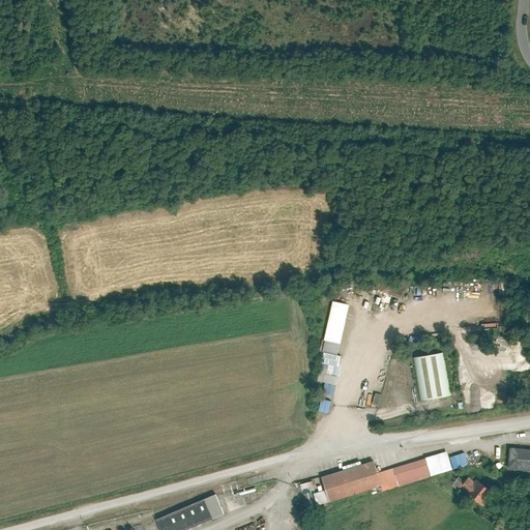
[(348,308),(333,304),(323,352),(336,355),(348,308)]
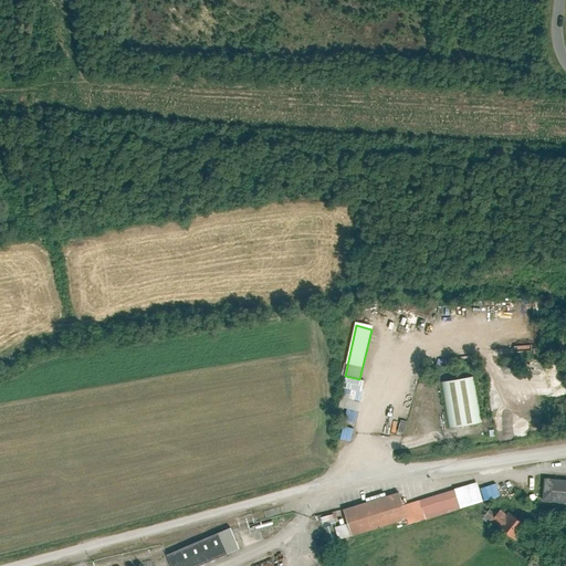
[(474,377),(441,381),(449,428),(482,423),(474,377)]
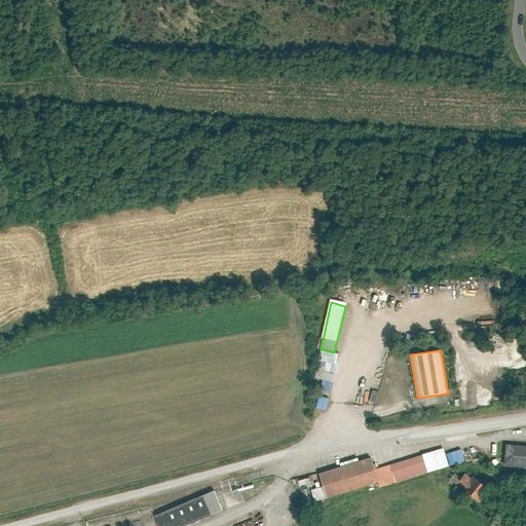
[(376,402),(379,390),(373,389),(370,401),(376,402)]
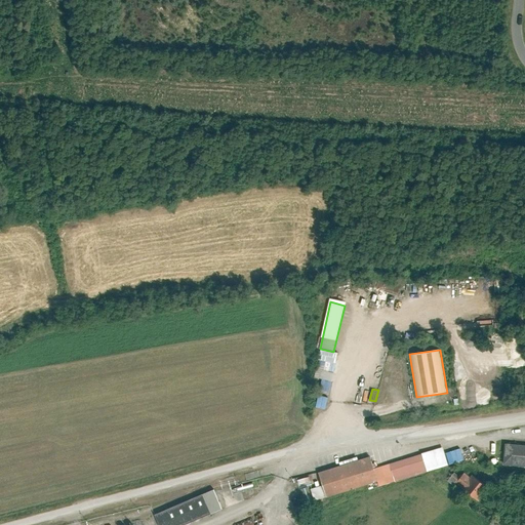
[(319,394),(316,406),(325,408),(328,397),(319,394)]
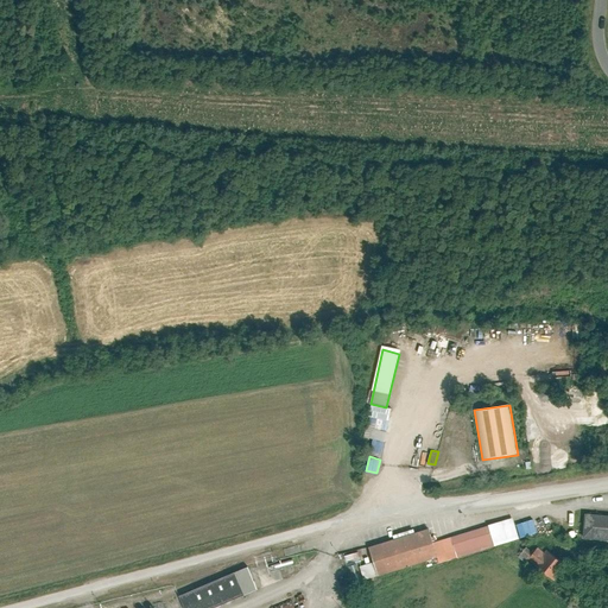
[(607,543),(607,517),(586,515),(582,540),(607,543)]
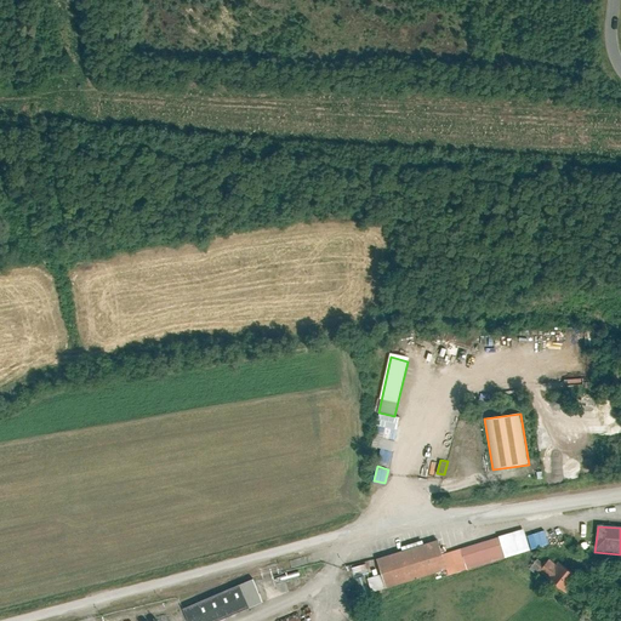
[(524,531),(444,554),(449,576),(529,552),(524,531)]
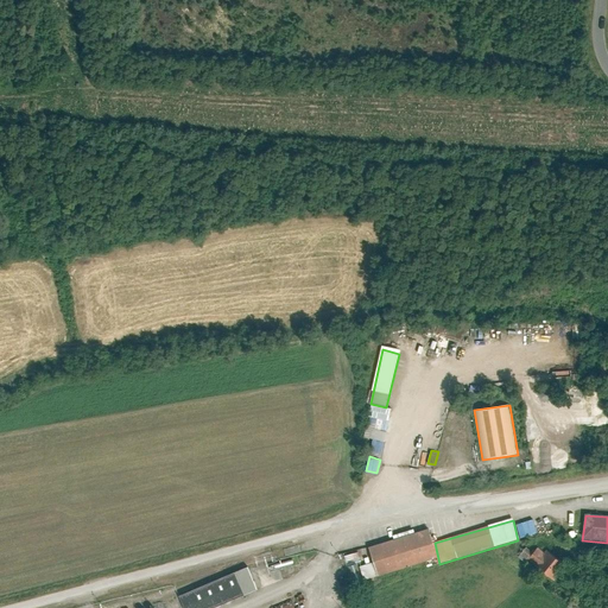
[(429,530),(369,549),(378,577),(436,558),(429,530)]
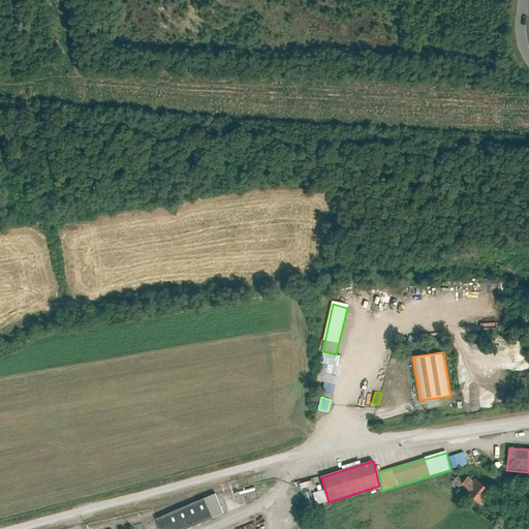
[(492,493),(475,479),(473,481),(468,477),(460,489),(483,505),(492,493)]
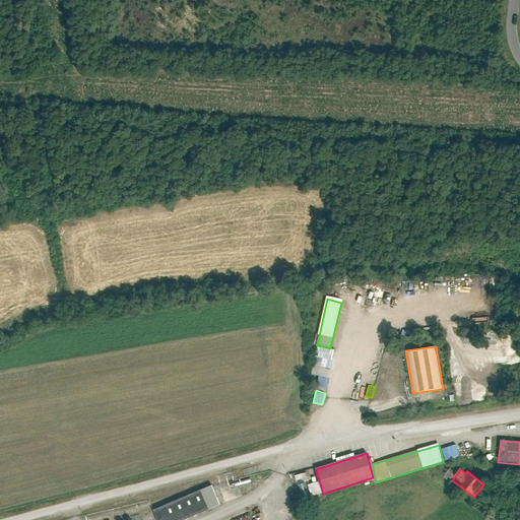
[(215,482),(155,508),(159,519),(182,519),(224,502),(215,482)]
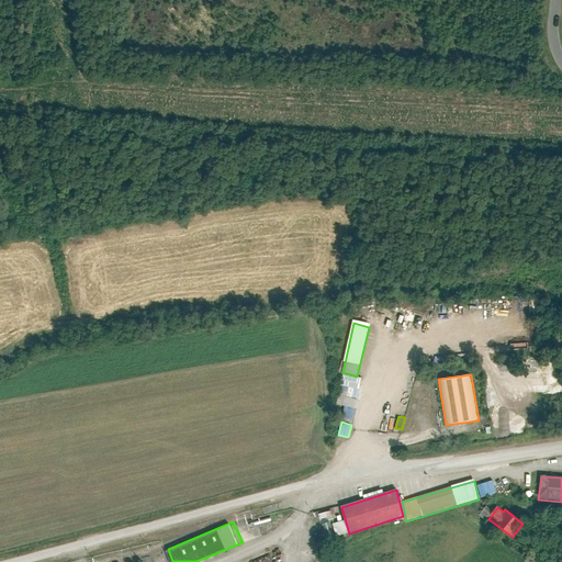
[(329,536),(335,534),(332,521),(326,524),(329,536)]
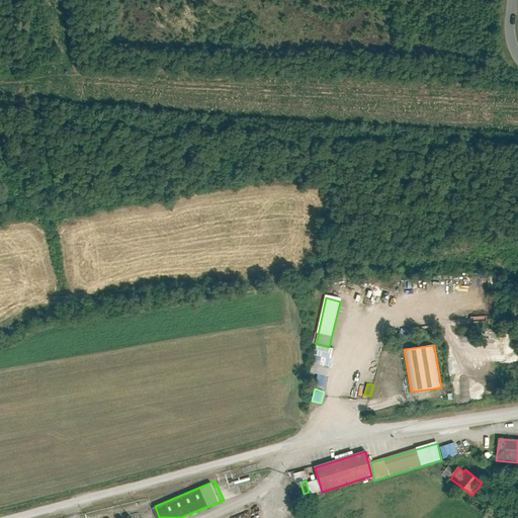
All buildings are outlined.
